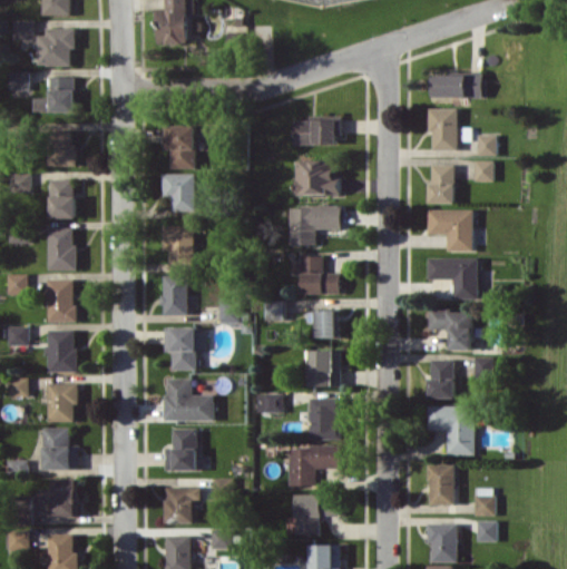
[(42,0),(42,16),(69,15),(69,0),(42,0)]
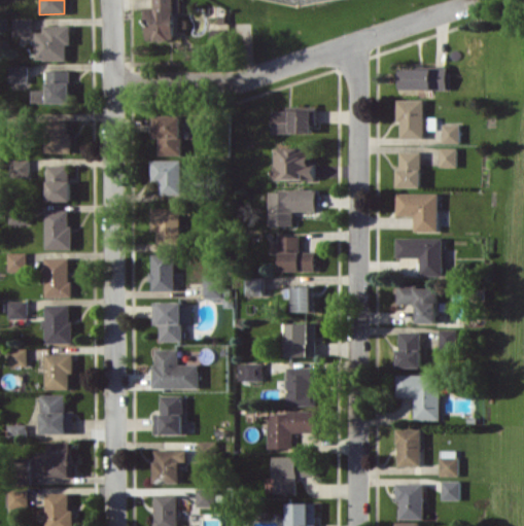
[(145,40),(174,41),(174,0),(153,0),(154,8),(145,8),(145,40)]
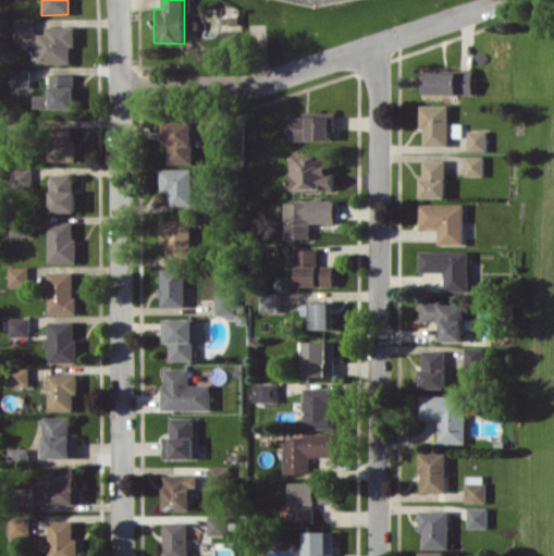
[(12,39),(33,38),(33,20),(12,20),(12,39)]
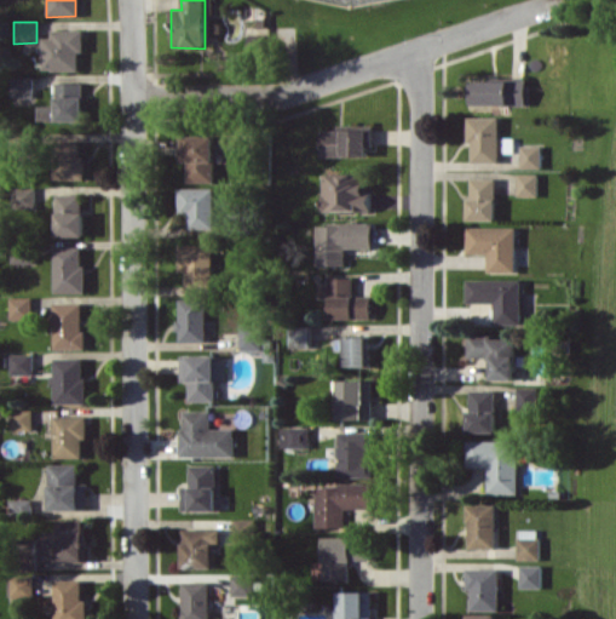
[(40,39),(41,72),(76,72),(76,53),(82,53),(81,30),(50,30),(50,39),(40,39)]
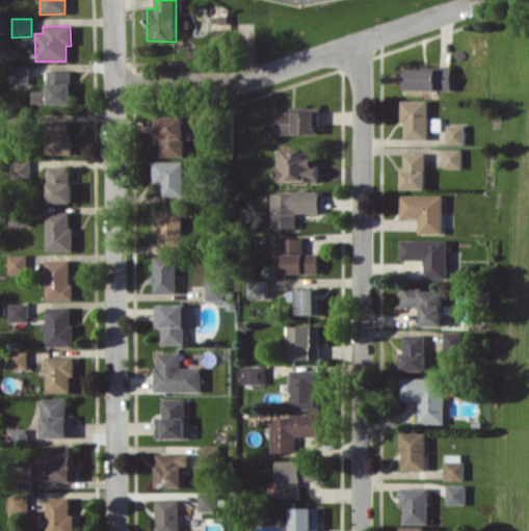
[(229,44),(229,30),(212,30),(212,43),(229,44)]
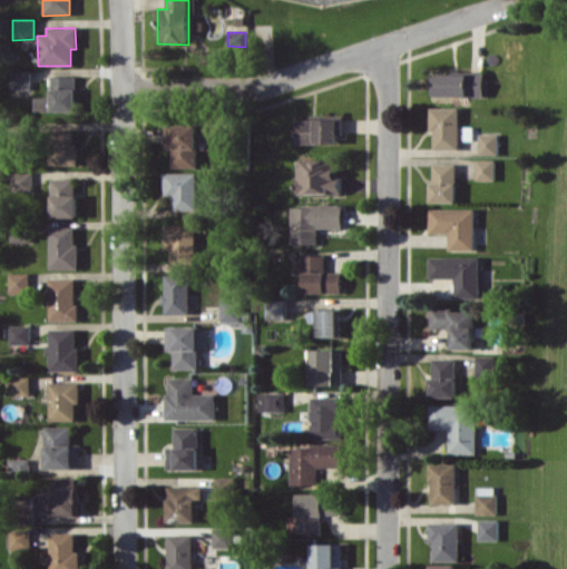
[(29,89),(29,71),(8,71),(8,90),(29,89)]
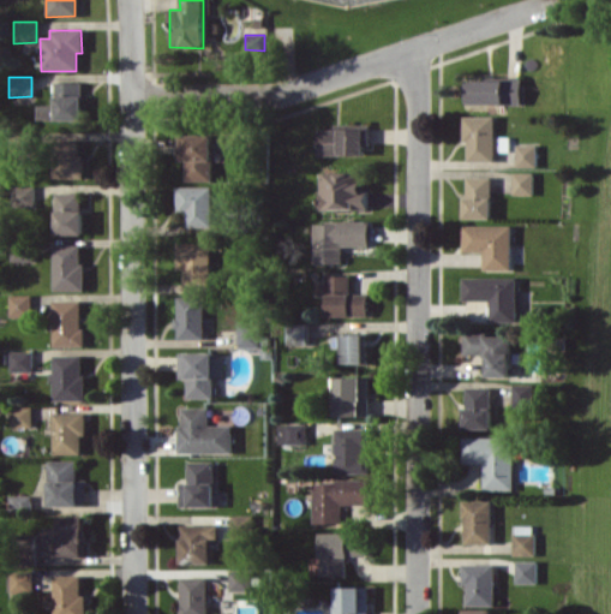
[(521,79),(467,81),(468,105),(521,103),(521,79)]
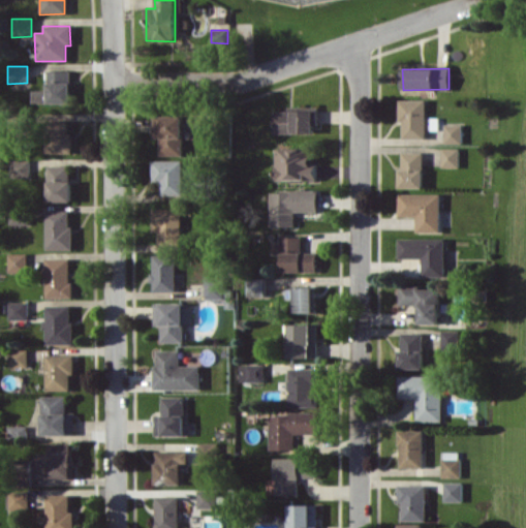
[(69,72),(45,71),(45,91),(30,90),(30,103),(68,104),(69,72)]
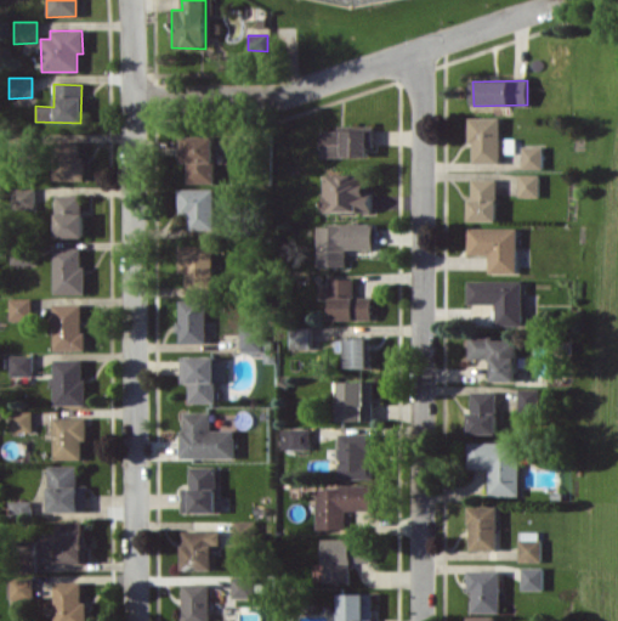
[(499,164),(499,118),(468,118),(468,145),(472,145),(471,164),(499,164)]
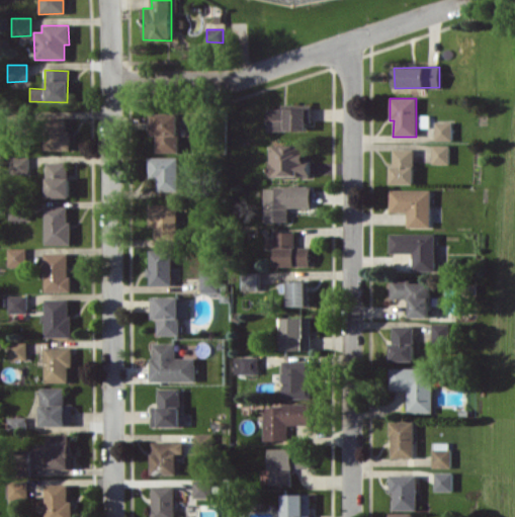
[(267,131),(306,132),(307,105),(279,105),(279,109),(267,109),(267,131)]
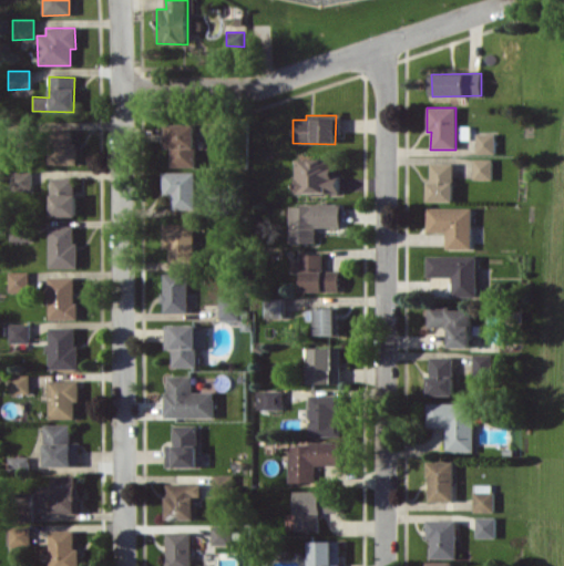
[(162,150),(170,150),(171,167),(195,167),(194,124),(161,125),(162,150)]
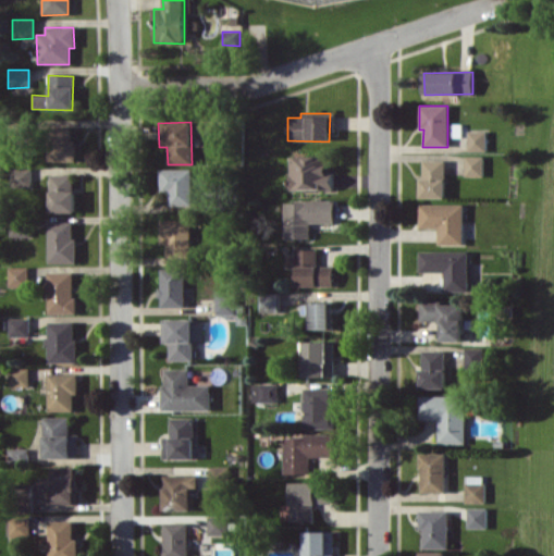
[(74,162),(74,140),(70,140),(70,128),(47,128),(47,161),(74,162)]
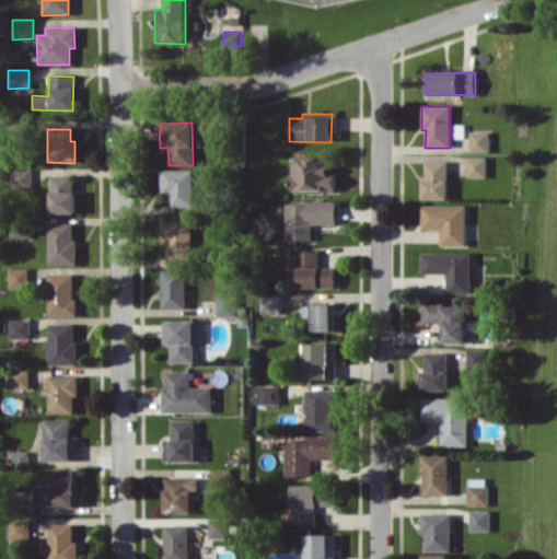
[(468,152),(487,153),(488,132),(470,131),(468,152)]
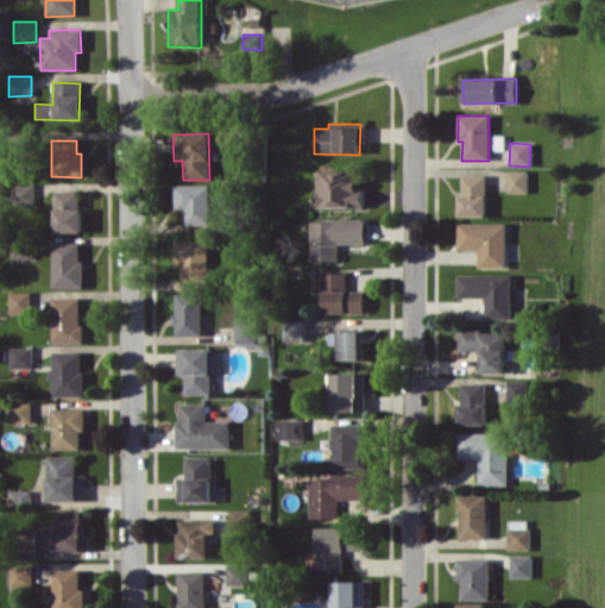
[(315,171),(316,208),(363,207),(363,188),(355,188),(355,170),(315,171)]
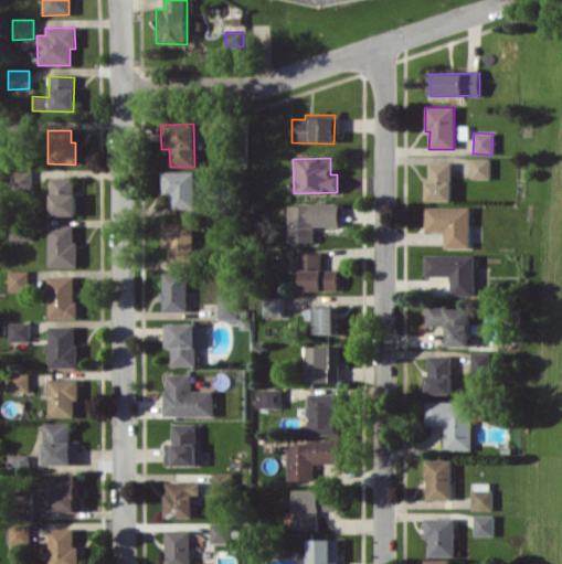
[(489,180),(489,159),(470,159),(470,179),(489,180)]
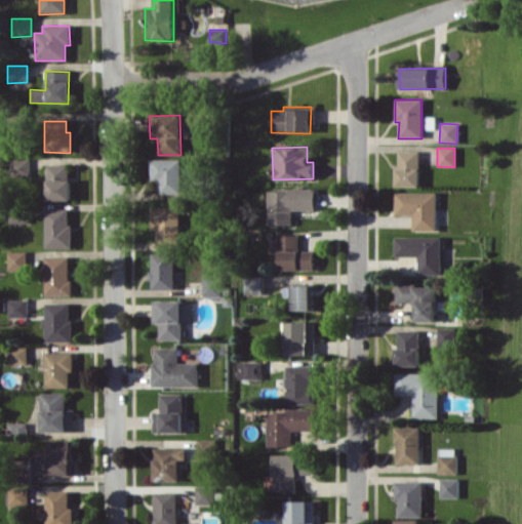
[(396,187),(418,188),(418,151),(396,151),(396,187)]
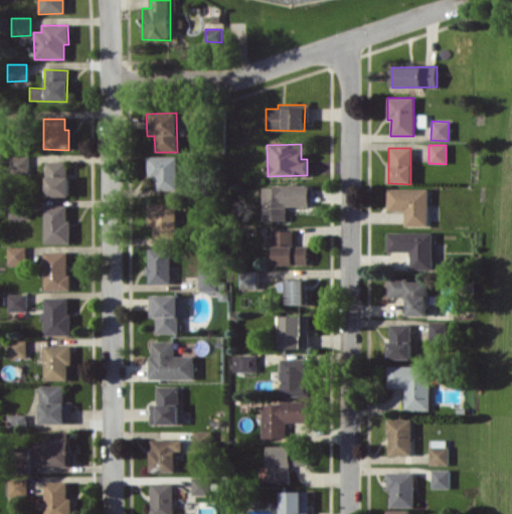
[(27,156),(8,157),(8,174),(27,173),(27,156)]
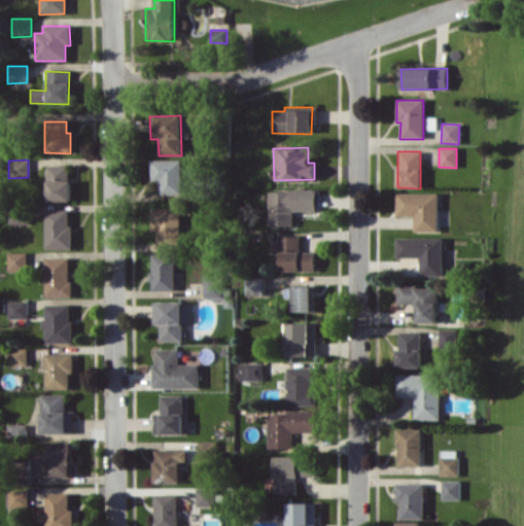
[(180,161),(150,161),(150,182),(159,182),(159,196),(180,195),(180,161)]
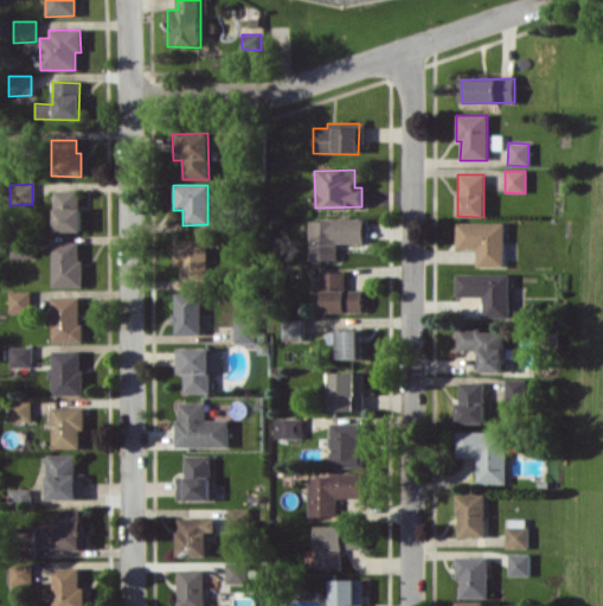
[(53,233),(79,231),(79,191),(52,191),(53,233)]
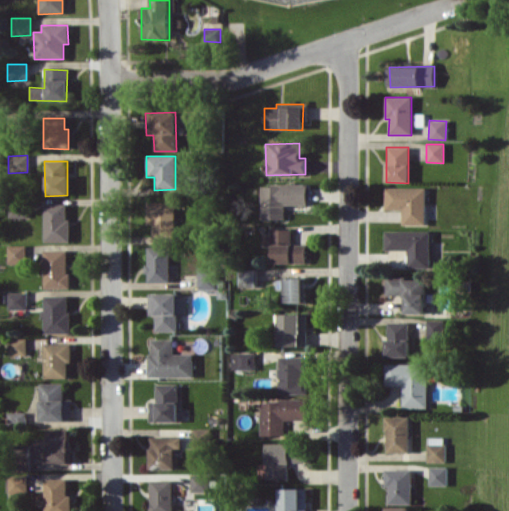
[(306,206),(306,186),(260,184),(259,219),(284,220),(284,205),(306,206)]
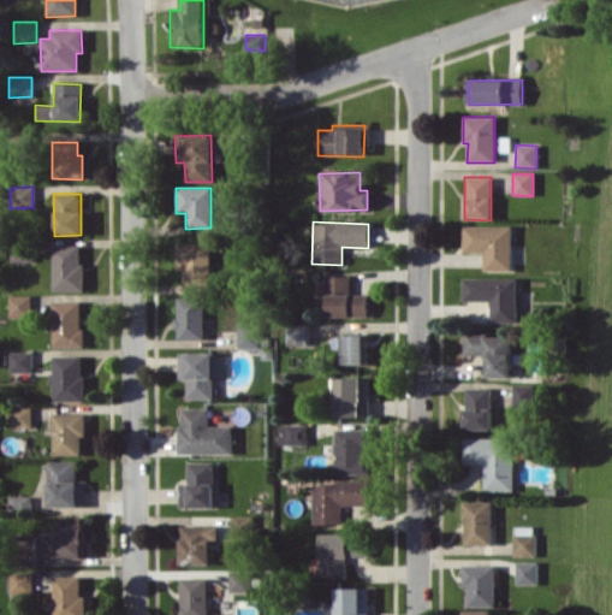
[(510,271),(511,226),(462,226),(462,253),(482,253),(482,271),(510,271)]
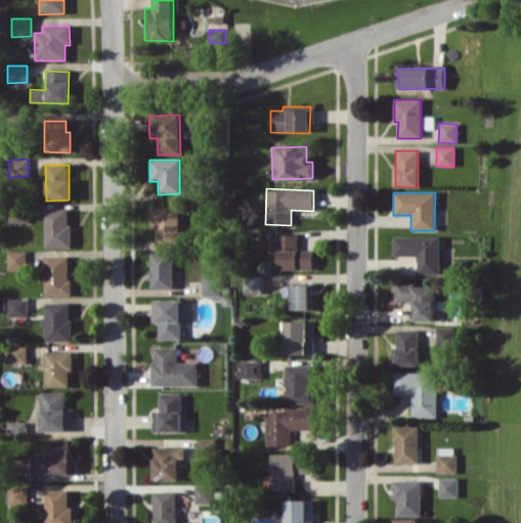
[(178,207),(149,207),(149,229),(156,229),(155,244),(177,244),(178,207)]
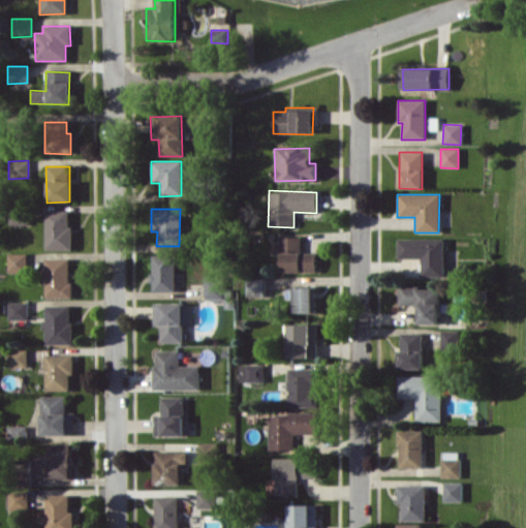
[(5,211),(5,225),(26,225),(26,212),(5,211)]
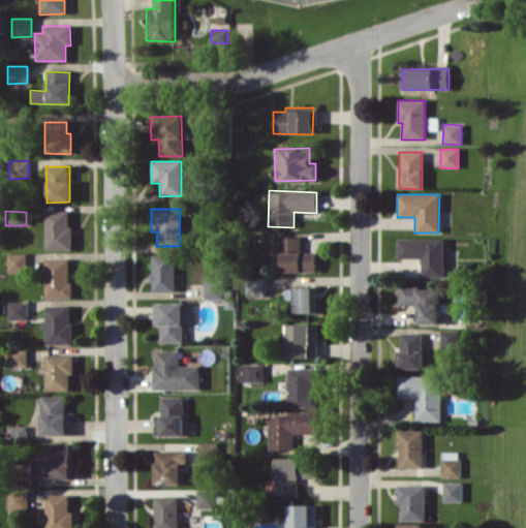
[(69,251),(70,211),(44,211),(44,250),(69,251)]
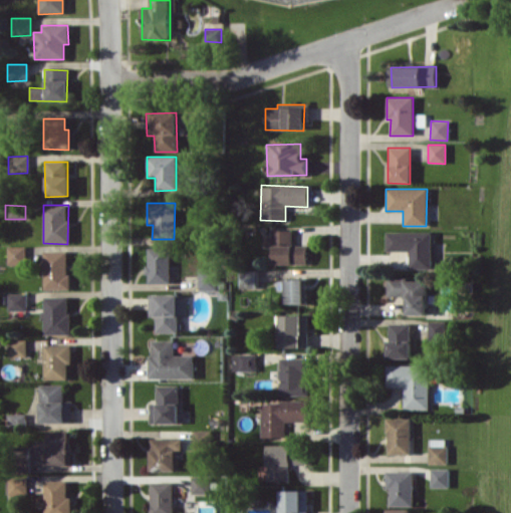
[(290,230),(271,230),(271,236),(262,236),(262,247),(272,247),(272,264),(306,265),(306,246),(290,246),(290,230)]
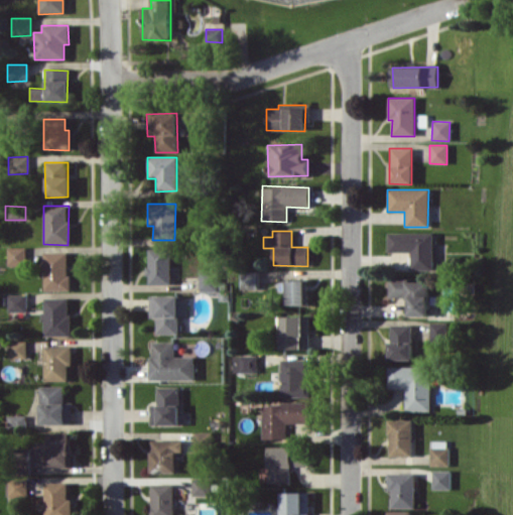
[(432,234),(387,233),(387,253),(409,253),(409,270),(431,271),(432,234)]
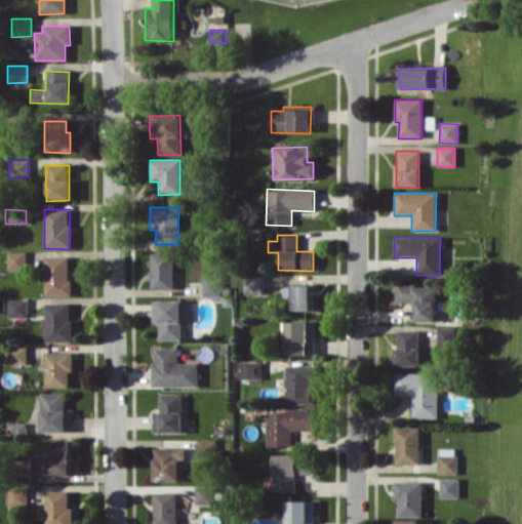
[(25,271),(25,252),(6,252),(6,271),(25,271)]
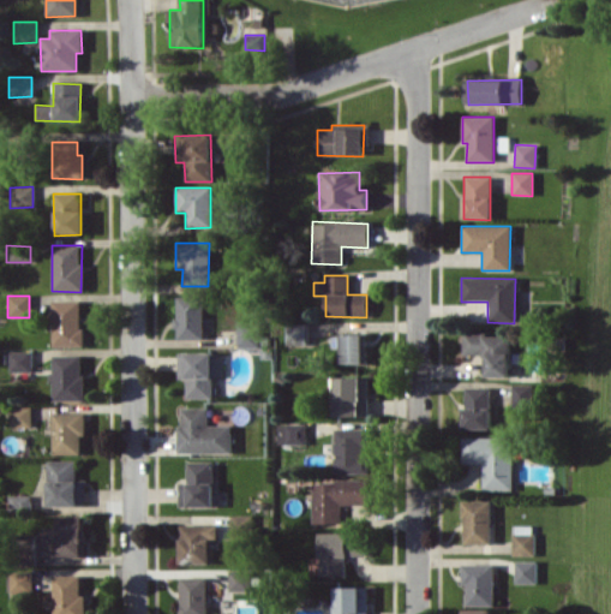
[(202,297),(174,297),(175,340),(202,340),(202,297)]
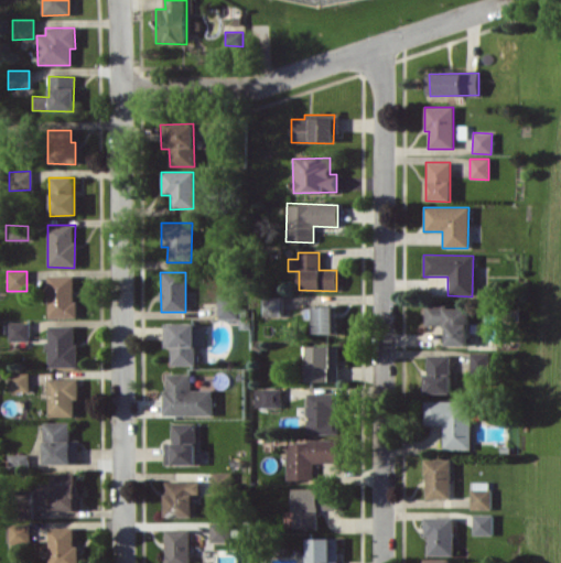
[(47,318),(74,318),(74,277),(47,277),(47,318)]
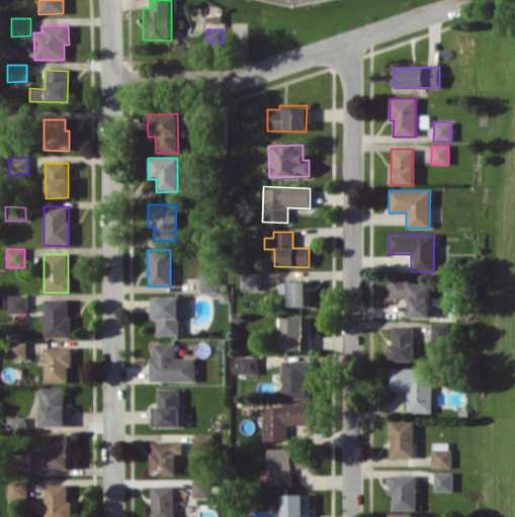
[(217,292),(217,271),(198,271),(198,293),(217,292)]
